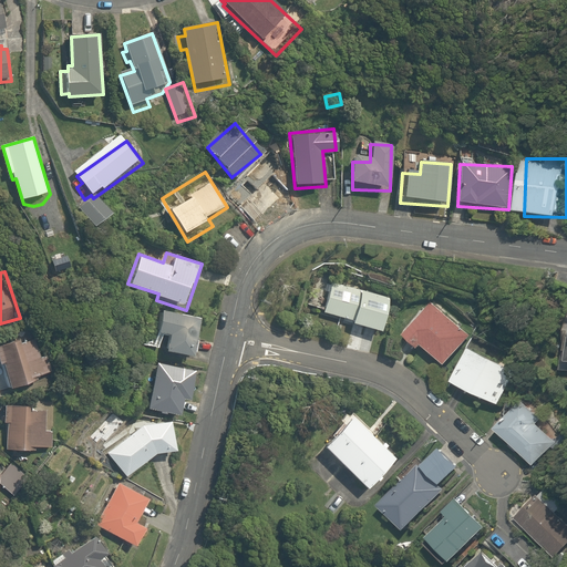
[(323,279),(317,311),(342,316),(341,322),(377,330),(384,291),(323,279)]
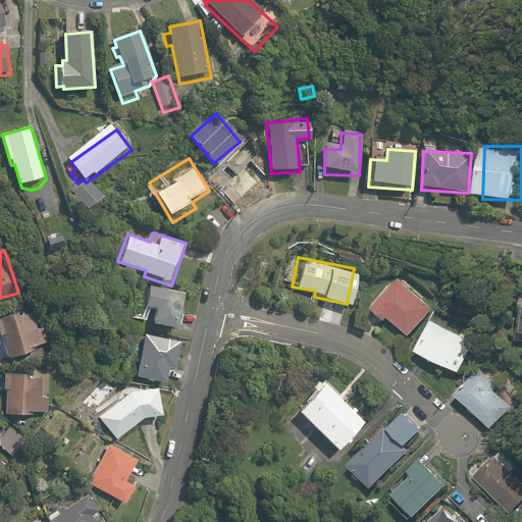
[(387,321),(401,334),(431,306),(399,271),(366,302),(386,322),(387,321)]
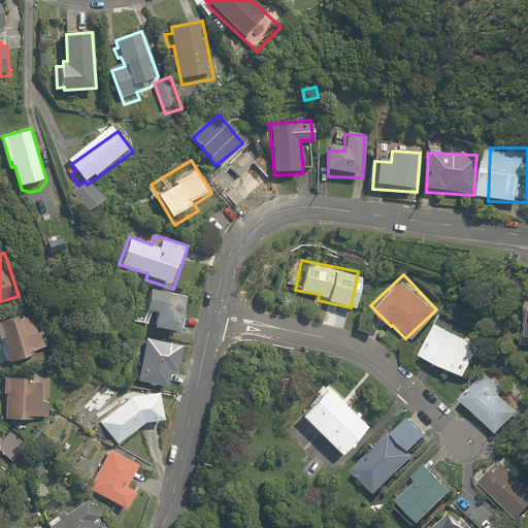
[(150,292),(145,312),(159,315),(157,331),(182,335),(188,299),(150,292)]
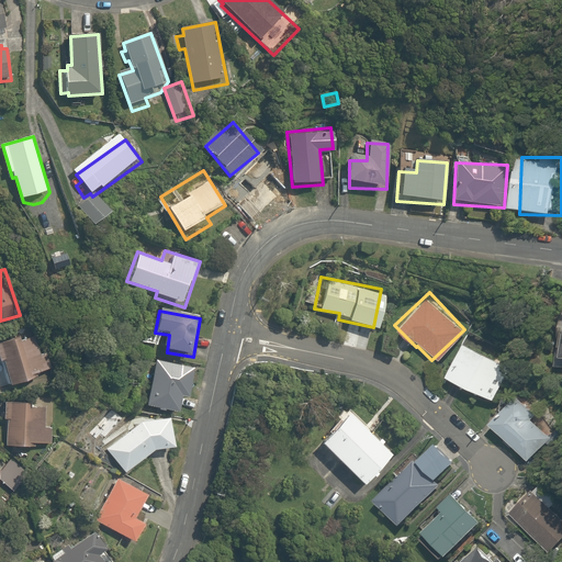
[(11,391),(38,384),(36,374),(56,370),(51,351),(41,355),(36,336),(0,345),(0,361),(1,366),(4,364),(11,391)]
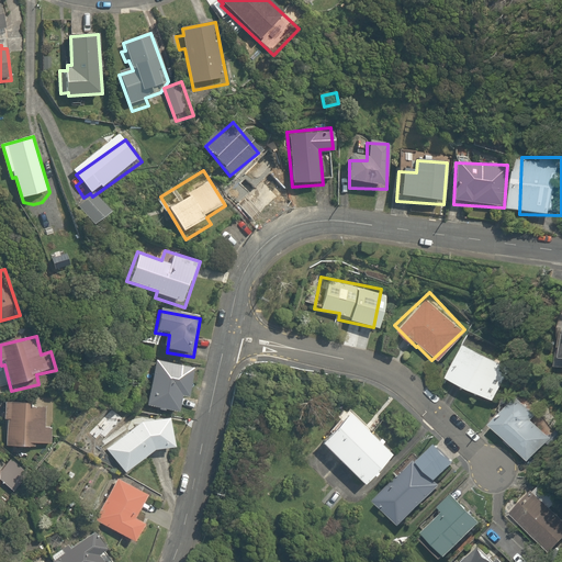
[(508,368),(460,343),(442,374),(491,401),(508,368)]
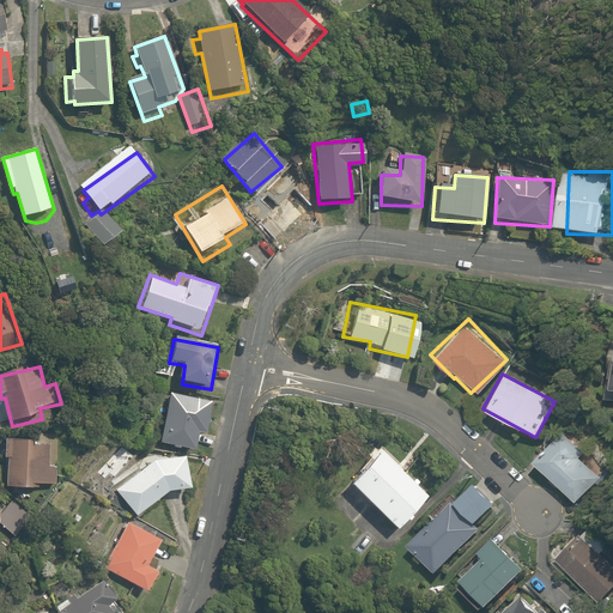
[(157,447),(196,454),(200,434),(208,435),(214,401),(167,393),(157,447)]
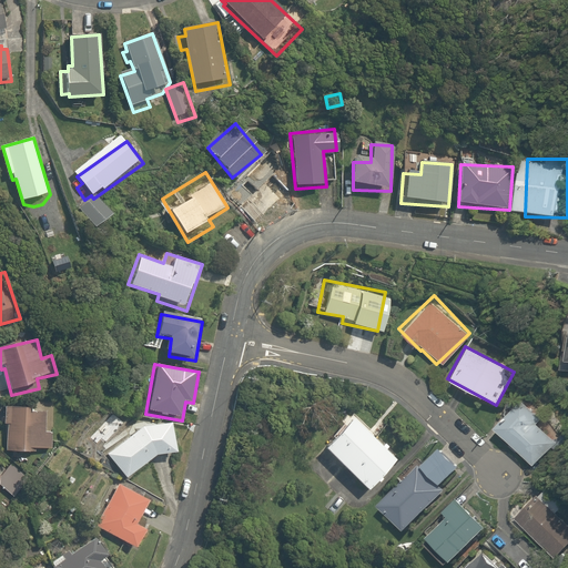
[(521,401),(495,432),(530,463),(557,432),(521,401)]
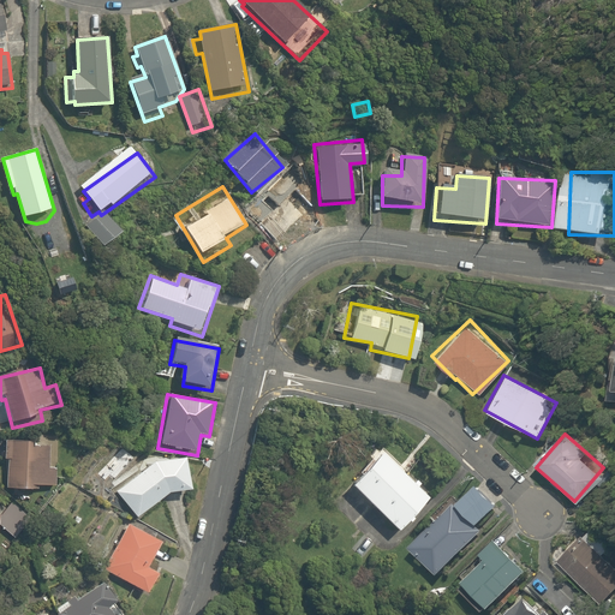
[(425,494),(376,442),(339,478),(388,530),(425,494)]
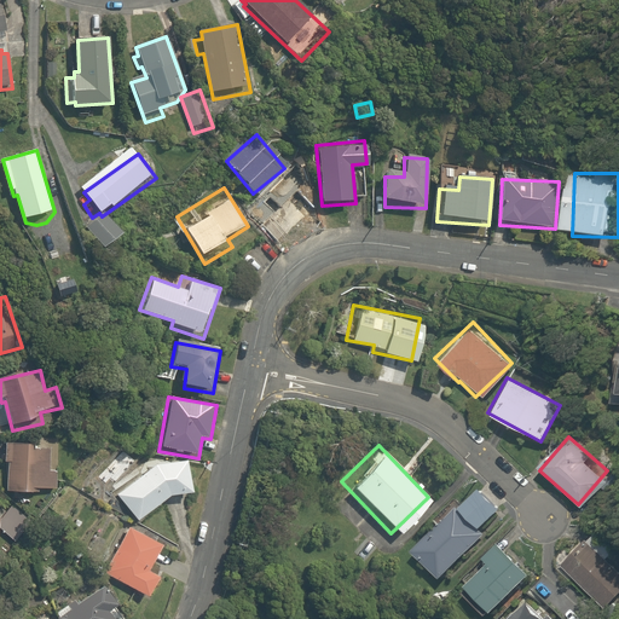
[(5,450),(4,467),(10,467),(9,496),(57,497),(57,476),(52,476),(52,451),(5,450)]
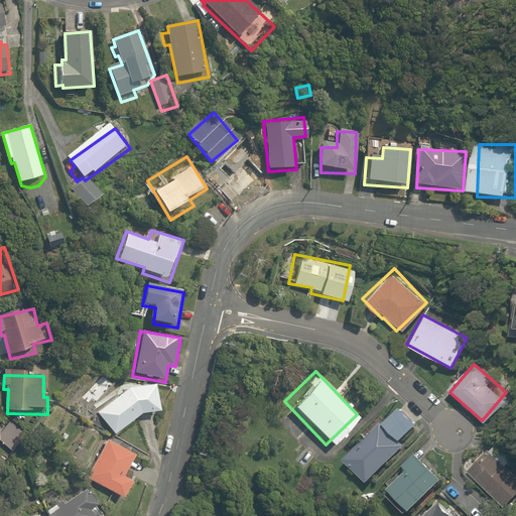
[(128,389),(97,410),(115,436),(143,416),(163,415),(158,386),(128,389)]
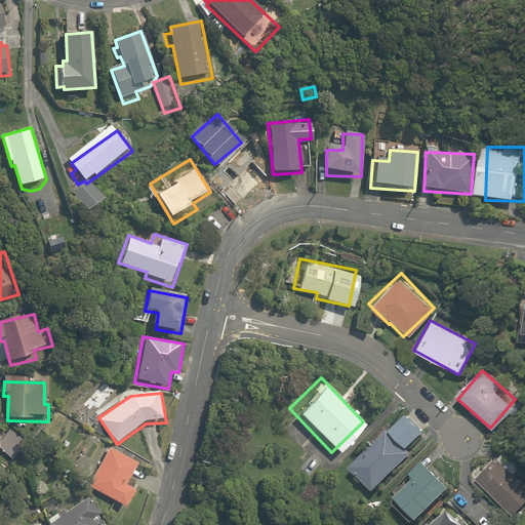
[(370,489),(411,452),(406,446),(421,432),(404,411),(386,428),(395,438),(356,474),(370,489)]
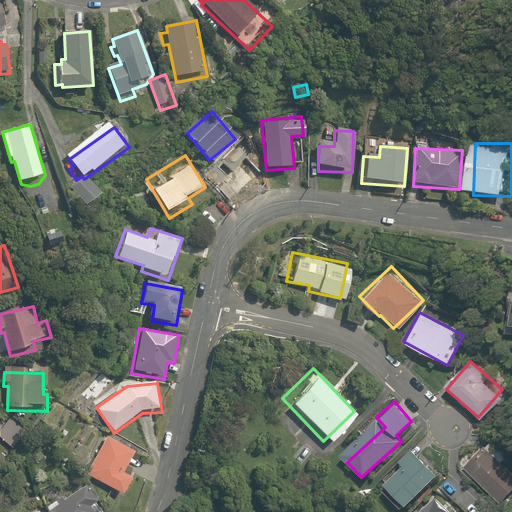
[(13,422),(0,439),(15,450),(28,433),(13,422)]
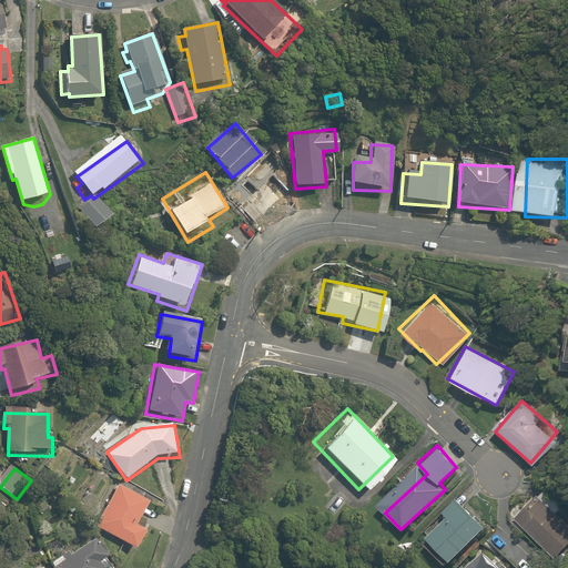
[(567,524),(555,513),(566,501),(545,482),(510,517),(551,556),(567,538),(567,524)]
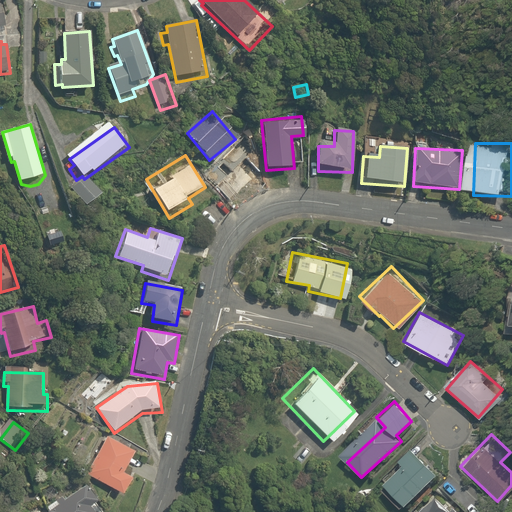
[(123,475),(134,451),(103,438),(85,478),(125,495),(132,479),(123,475)]
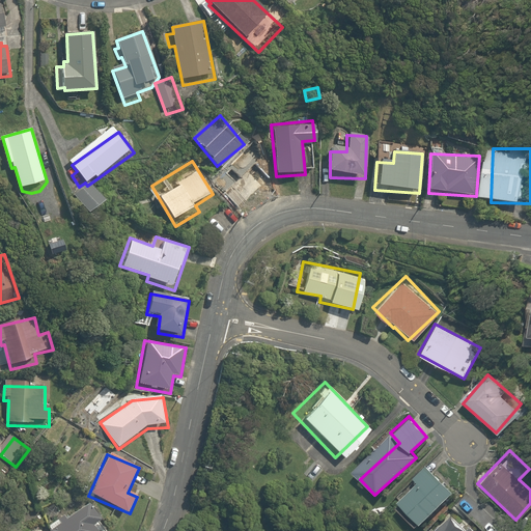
[(423,465),(409,478),(412,482),(395,499),(418,522),(449,491),(423,465)]
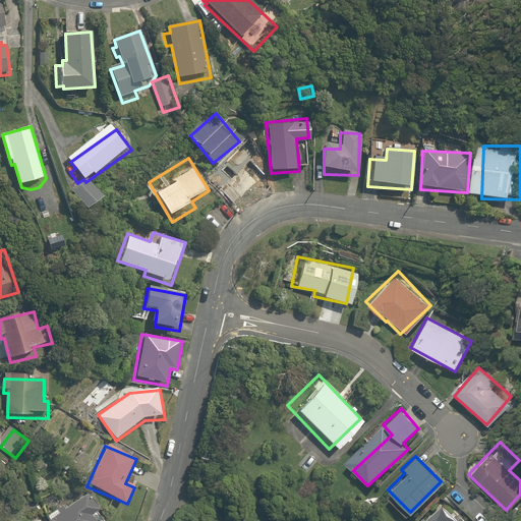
[(90,493),(54,513),(57,518),(50,520),(97,520),(95,516),(100,512),(90,493)]
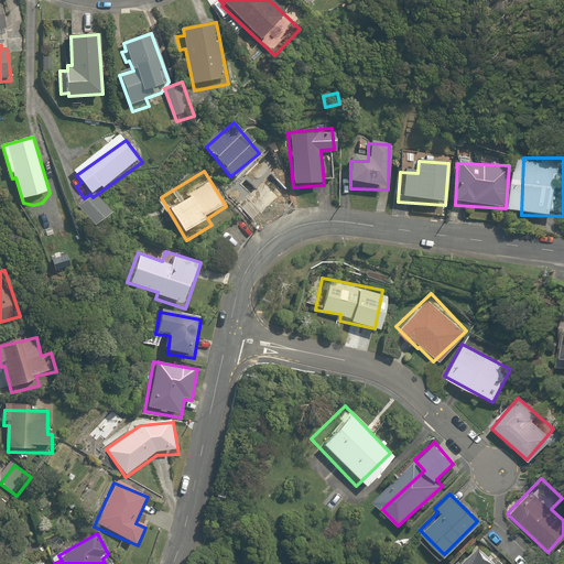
[(501,563),(494,556),(491,559),(476,545),(458,563),(501,563)]
